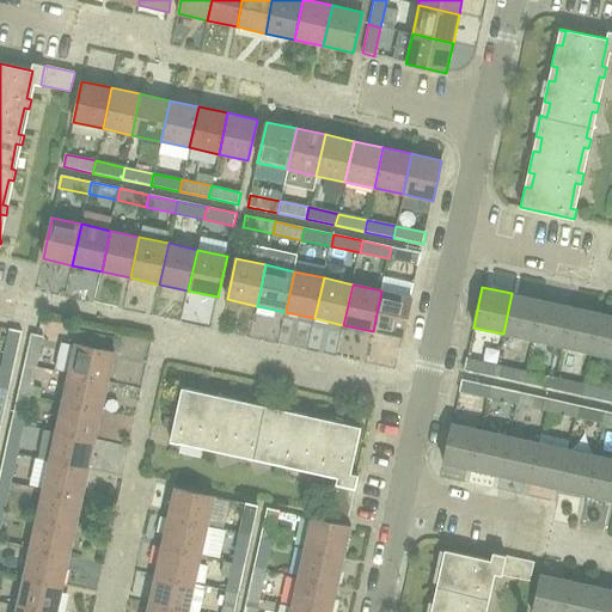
[(381,291),(373,331),(402,338),(411,297),(381,291)]
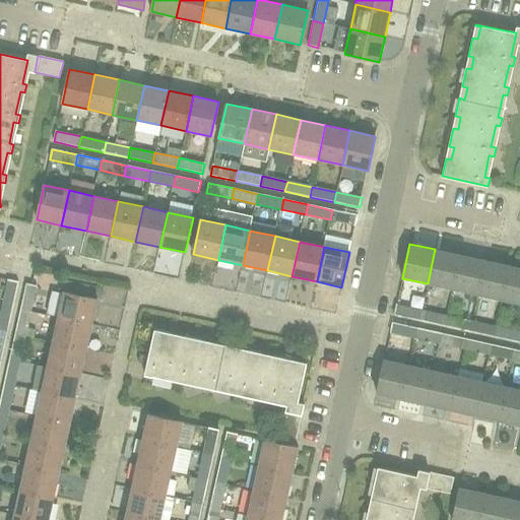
[(452,289),(460,254),(435,249),(428,283),(452,289)]
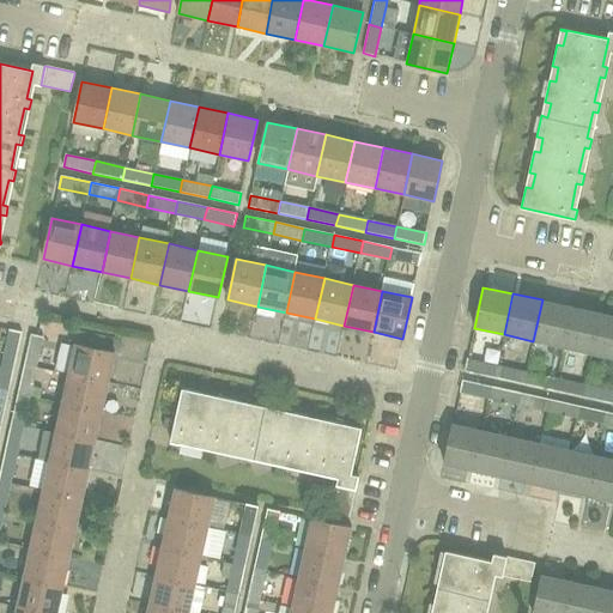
[(562,347),(571,307),(542,299),(533,341),(562,347)]
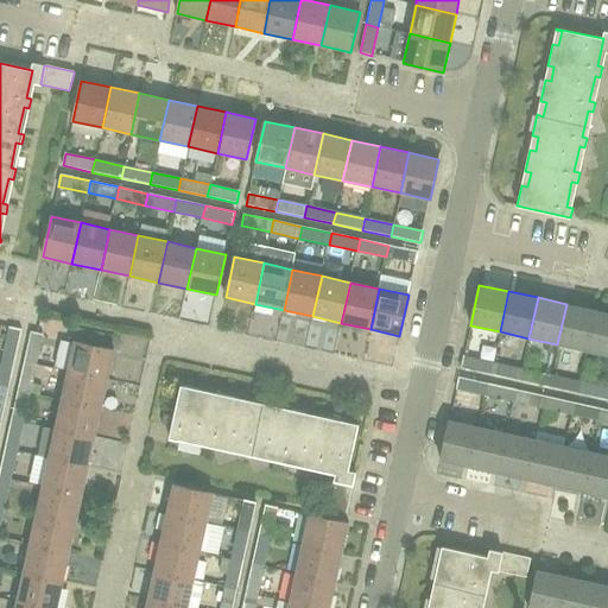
[(586,350),(595,310),(567,304),(557,344),(586,350)]
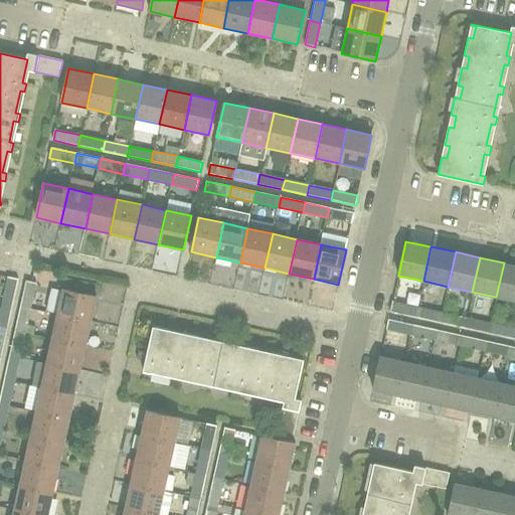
[(514,265),(504,263),(496,297),(514,301),(514,265)]
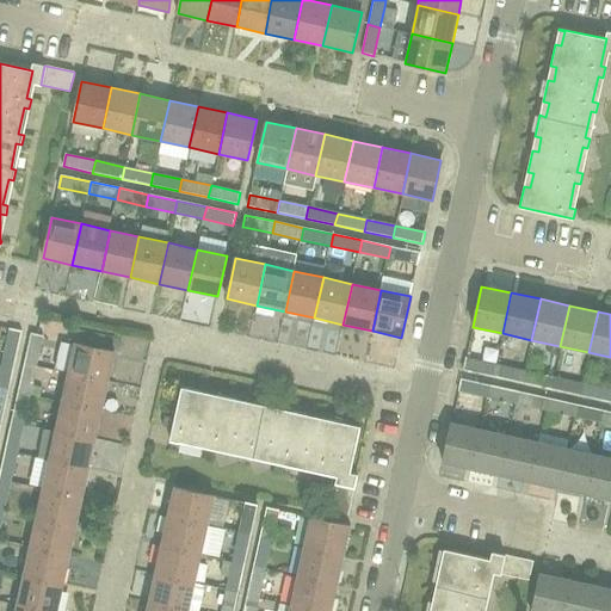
[(72,343),(74,344),(68,372),(109,382),(115,352),(99,349),(103,334),(74,328),(72,343)]
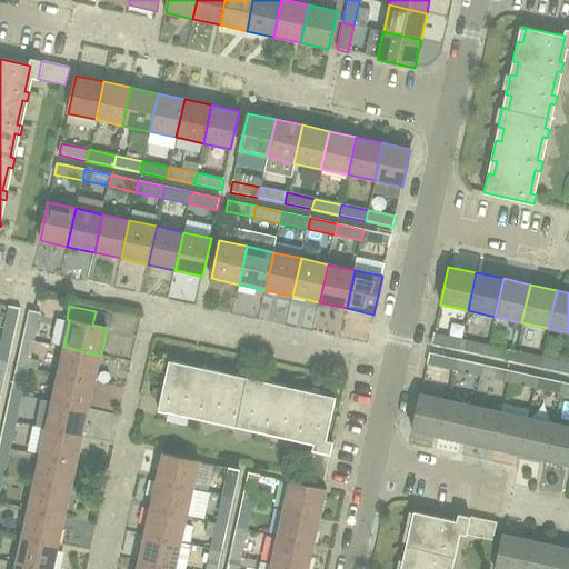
[(12,338),(19,311),(8,308),(1,336),(12,338)]
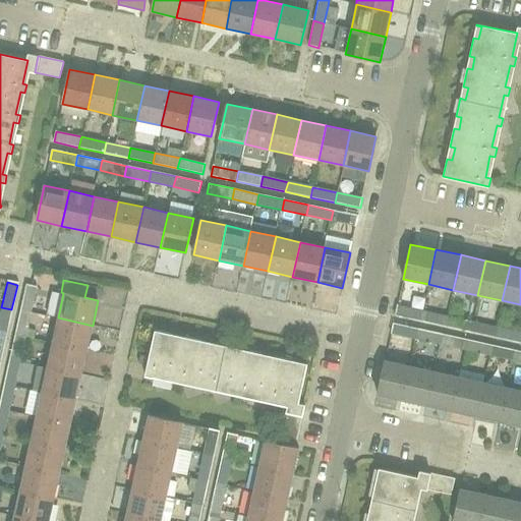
[(27,287),(21,311),(32,314),(38,289),(27,287)]
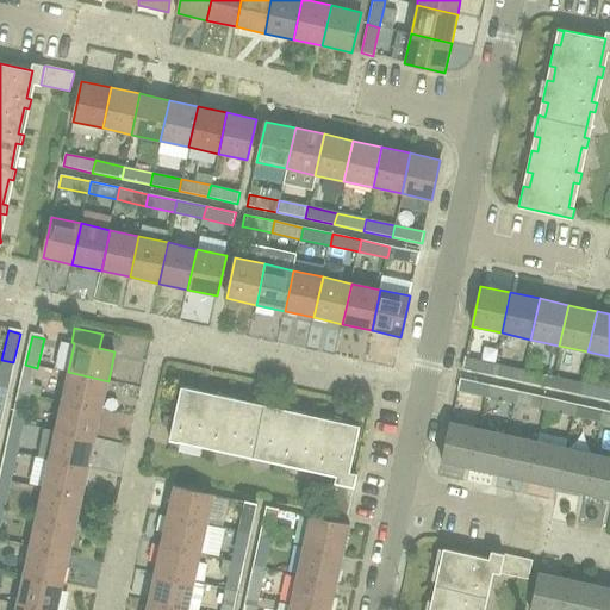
[(462,371),(491,377),(493,365),(465,359),(462,371)]
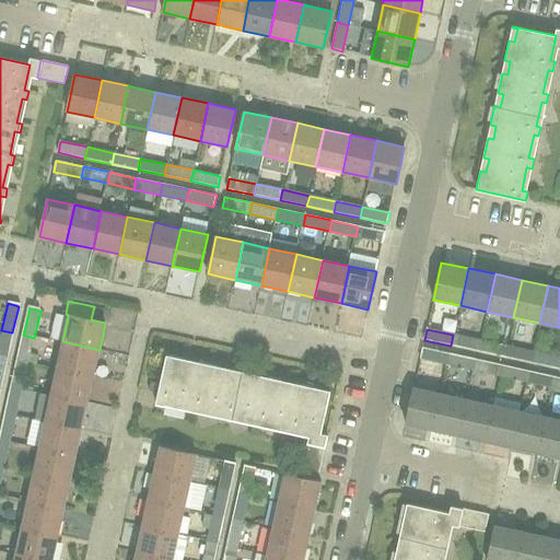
[(0,356),(7,358),(12,333),(1,330),(0,336),(0,356)]
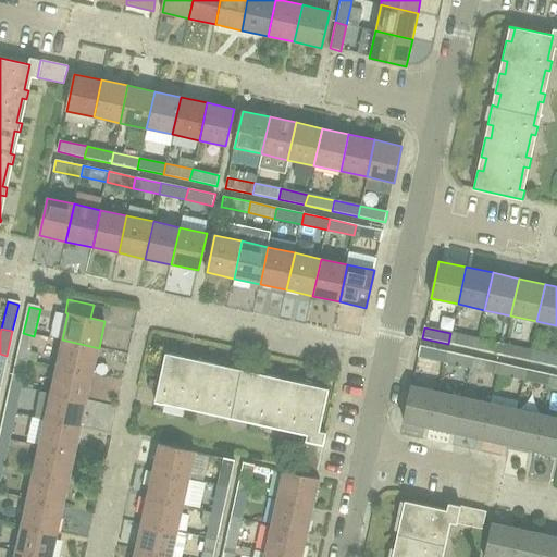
[(28,362),(34,336),(23,333),(17,360),(28,362)]
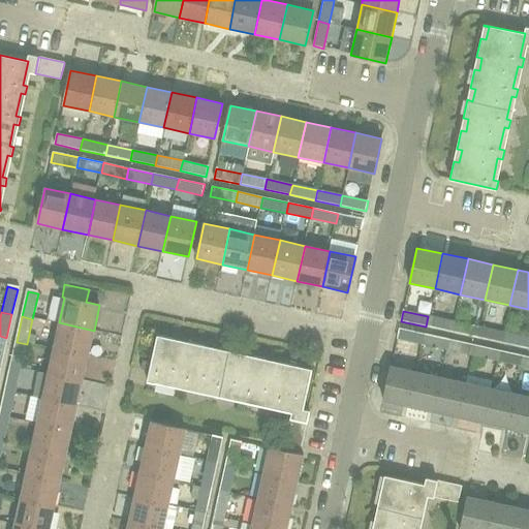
[(426,327),(450,332),(453,321),(428,316),(426,327)]
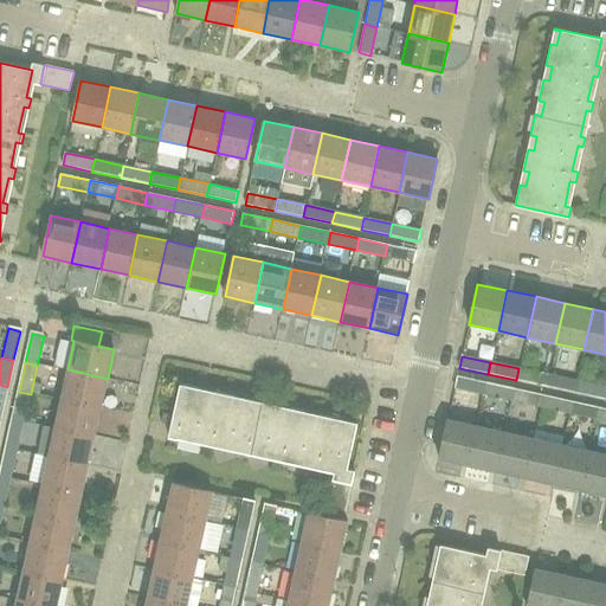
[(516,380),(545,387),(548,375),(519,368),(516,380)]
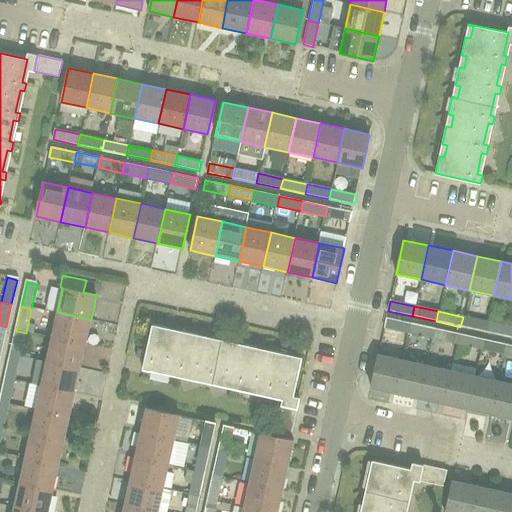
[(91,320),(57,312),(51,336),(85,344),(91,320)]
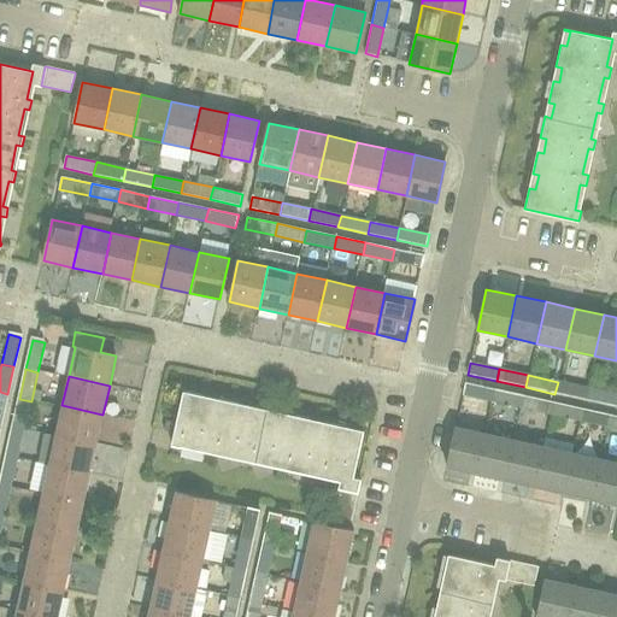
[(554,394),(585,400),(587,388),(558,382),(554,394)]
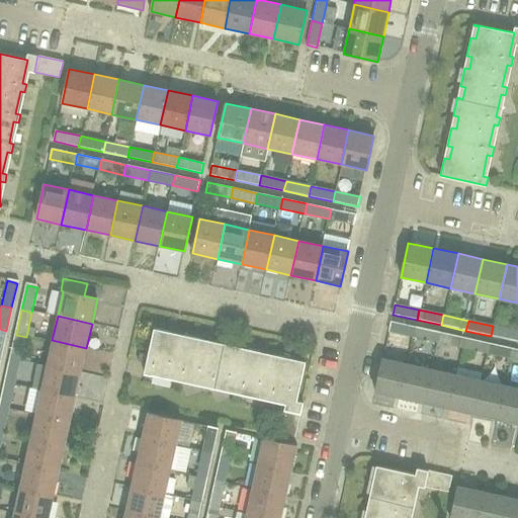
[(413,339),(415,328),(391,323),(389,333),(413,339)]
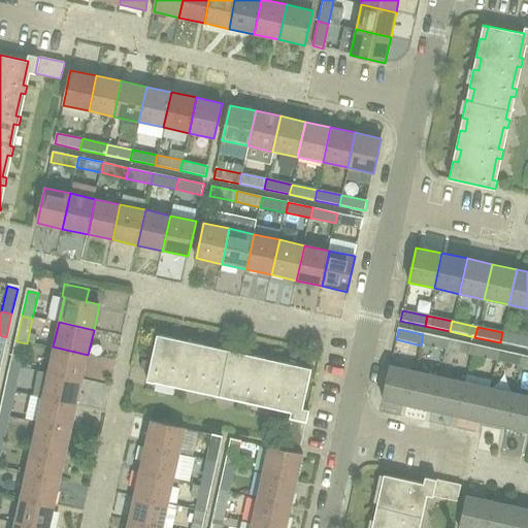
[(500,342),(525,348),(527,338),(502,332),(500,342)]
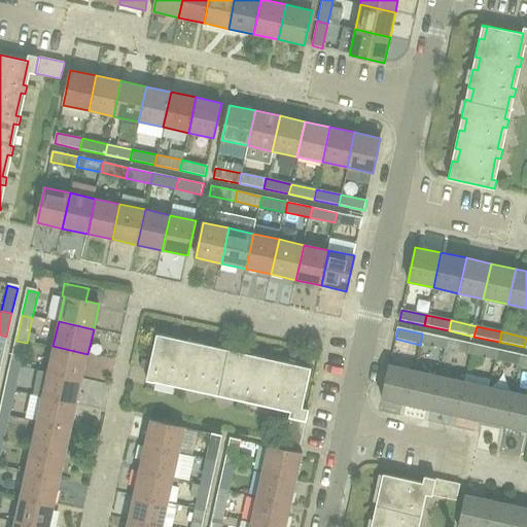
[(205,345),(186,341),(185,346),(173,343),(174,338),(156,334),(150,361),(142,359),(140,367),(148,370),(146,380),(154,382),(155,377),(177,382),(177,386),(185,388),(186,383),(208,388),(207,392),(216,394),(217,390),(239,395),(238,399),(246,401),(247,396),(270,401),(269,406),(277,408),(278,403),(302,409),(311,367),(309,367),(308,373),(295,370),(296,364),(278,360),(277,366),(265,363),(266,358),(248,354),(246,359),(235,356),(236,351),(217,347),(216,353),(204,350),(205,345)]
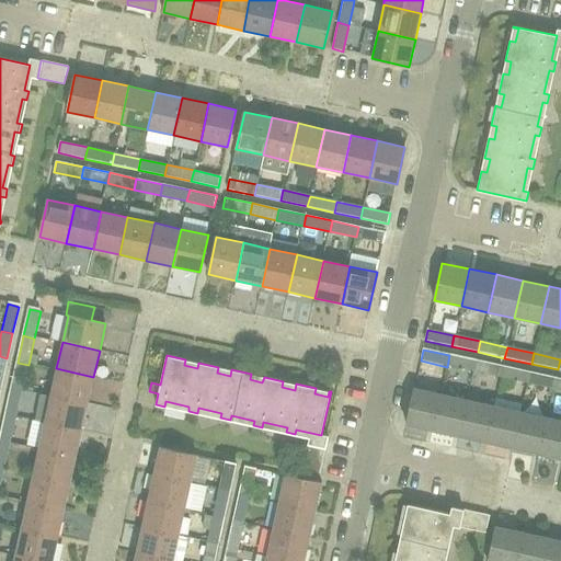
[(449,355),(447,367),(473,373),(476,361),(449,355)]
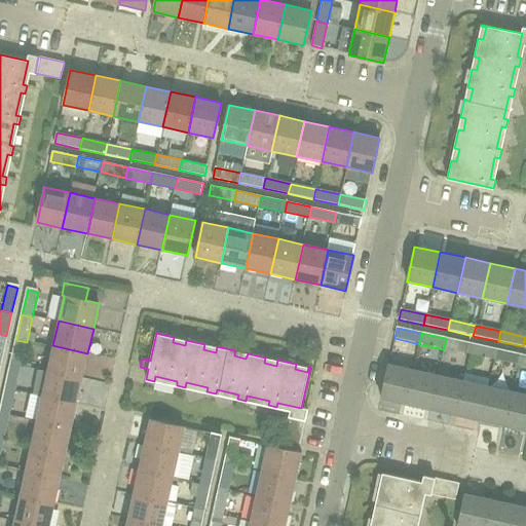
[(446,338),(444,349),(470,354),(472,344),(446,338)]
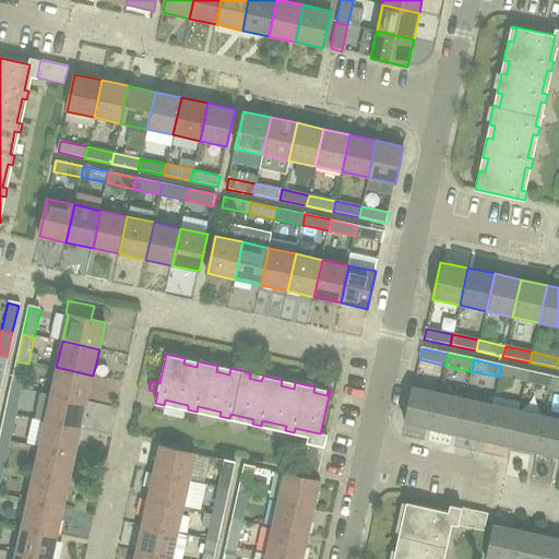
[(18,361),(11,388),(22,390),(28,364),(18,361)]
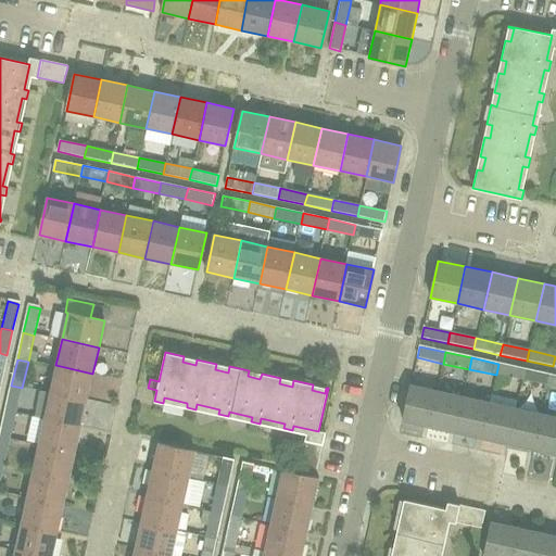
[(498,364),(496,375),(522,381),(525,369),(498,364)]
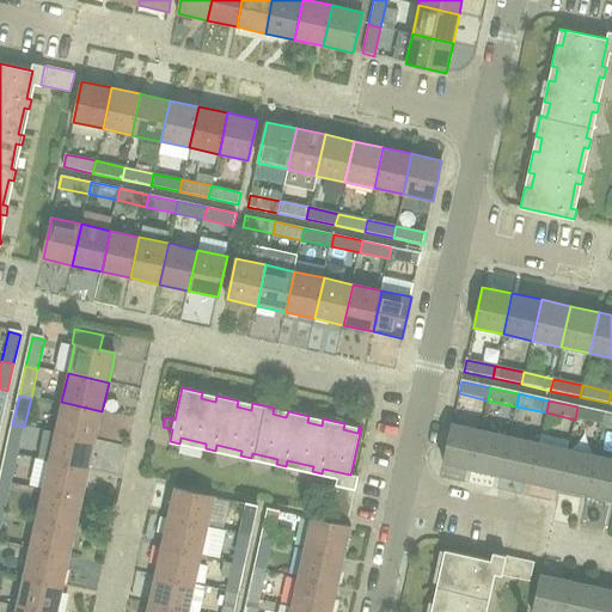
[(102,411),(61,402),(55,430),(96,440),(102,411)]
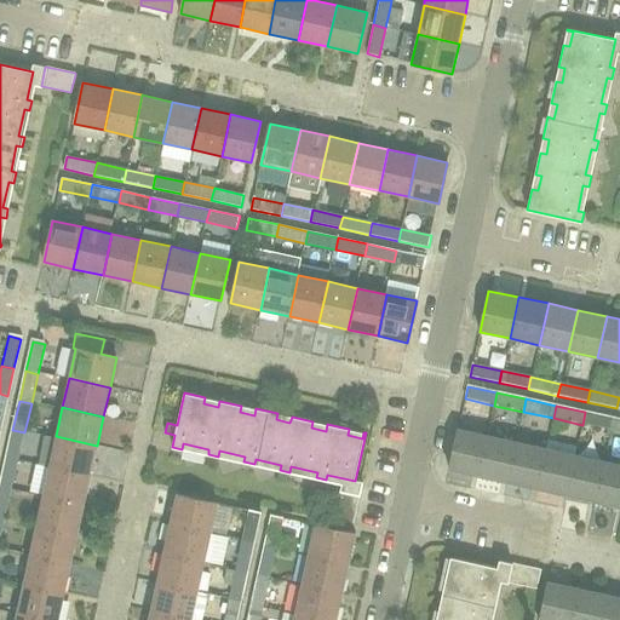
[(585,412),(583,425),(612,431),(615,419),(585,412)]
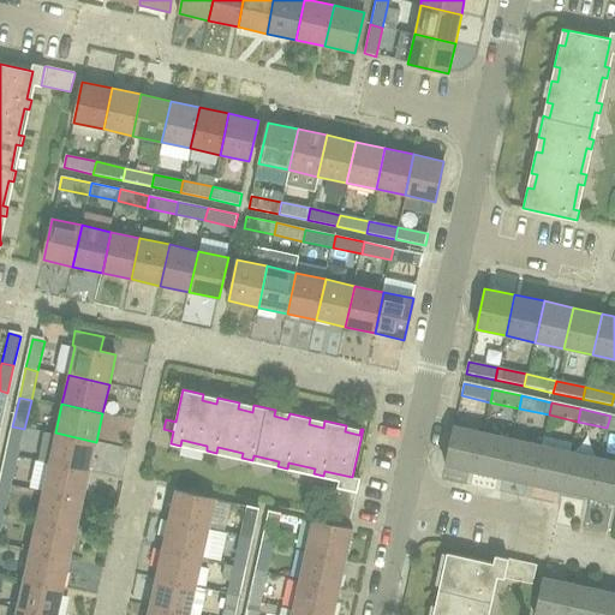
[(476,472),(484,431),(454,425),(446,466),(476,472)]
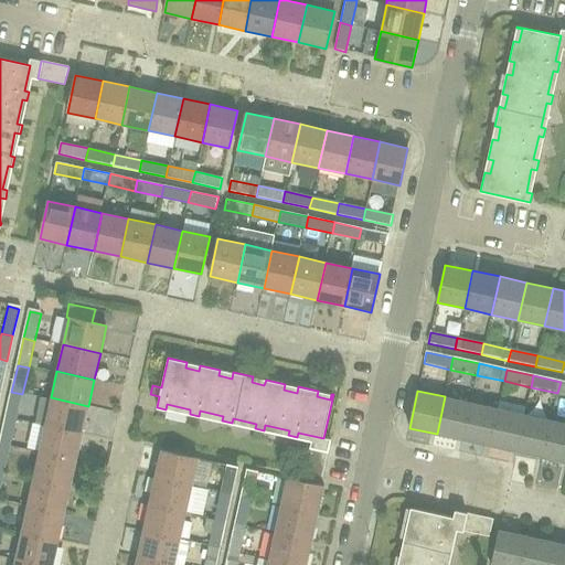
[(11,392),(6,418),(17,420),(22,394),(11,392)]
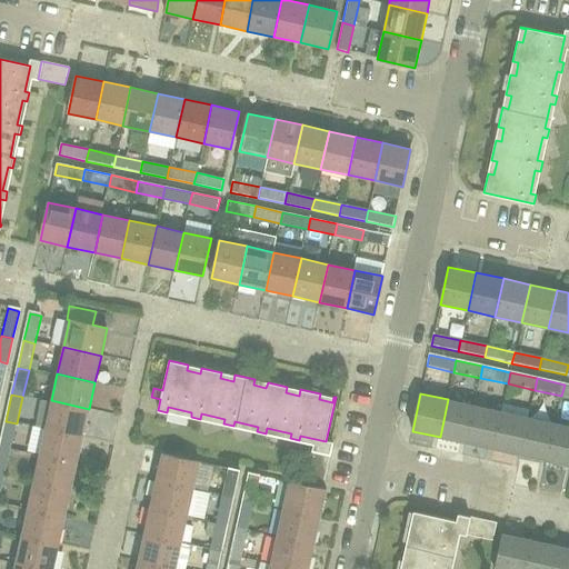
[(89,409),(51,400),(41,398),(36,426),(46,428),(83,436),(89,409)]
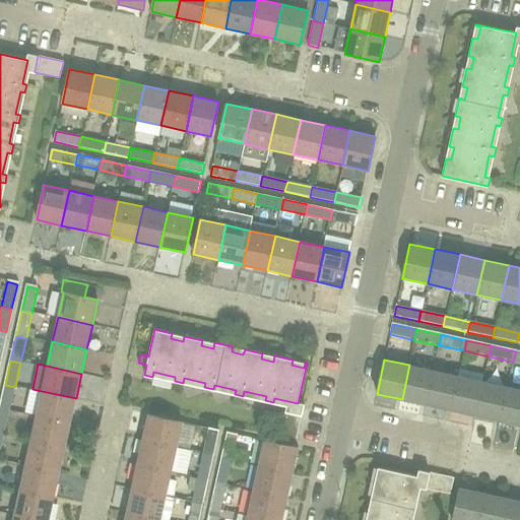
[(427,405),(434,371),(409,365),(402,399),(427,405)]
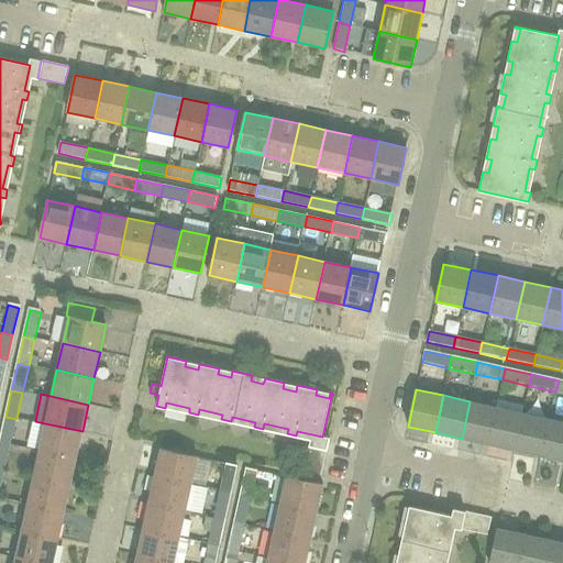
[(488,444),(515,451),(523,412),(525,405),(498,399),(497,407),(488,444)]
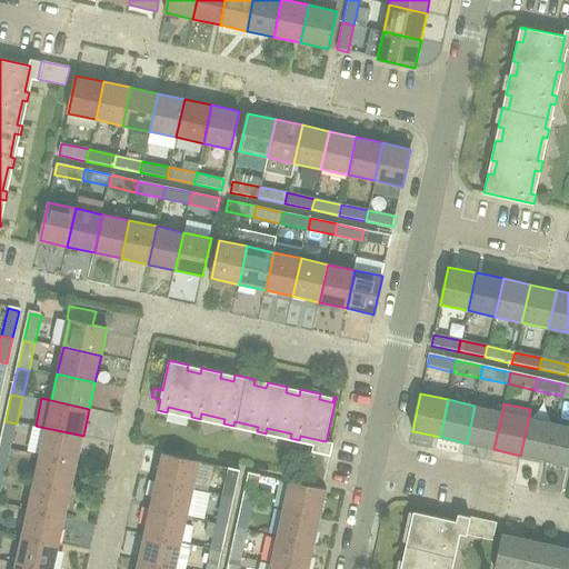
[(467,443),(493,449),(502,411),(475,406),(467,443)]
